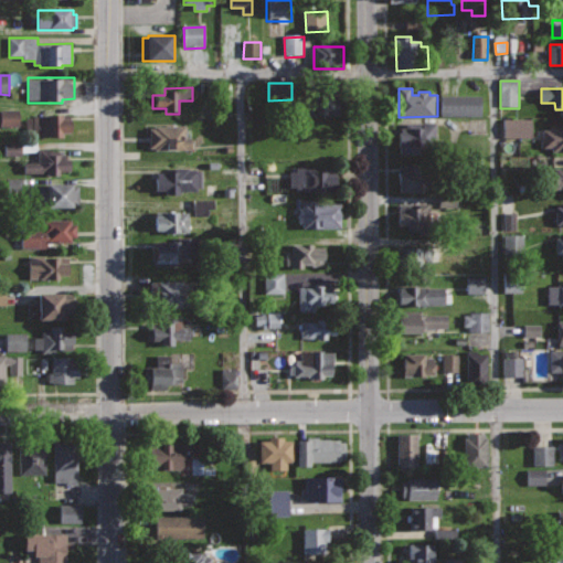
[(340,93),(305,94),(305,116),(341,115),(340,93)]
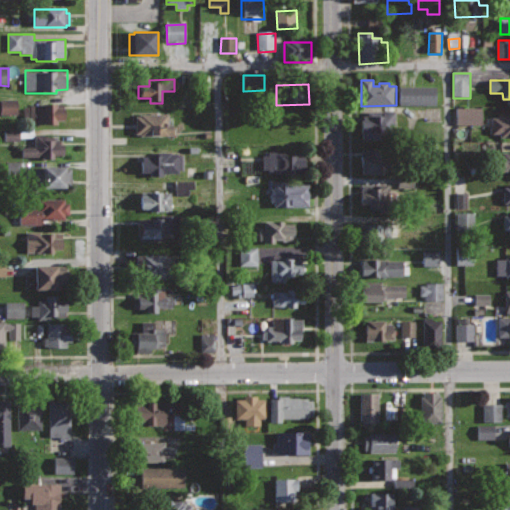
[(436,107),(436,88),(399,89),(400,107),(436,107)]
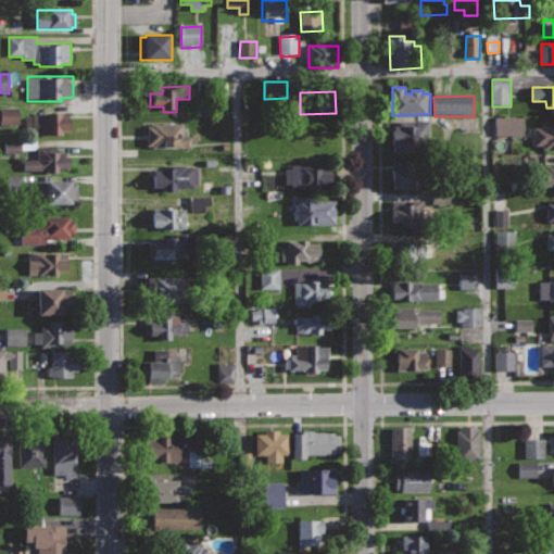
[(1,126),(19,126),(20,110),(1,110),(1,126)]
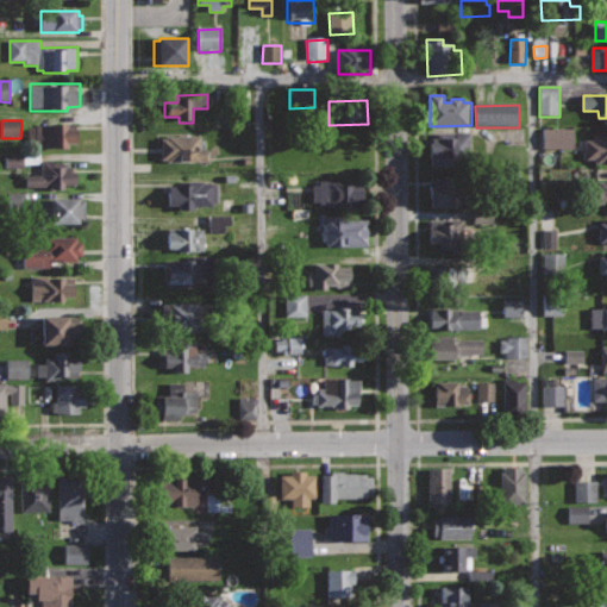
[(69,124),(54,124),(54,126),(37,125),(37,127),(30,127),(30,146),(52,148),(52,149),(67,149),(67,144),(77,145),(79,129),(69,129),(69,124)]
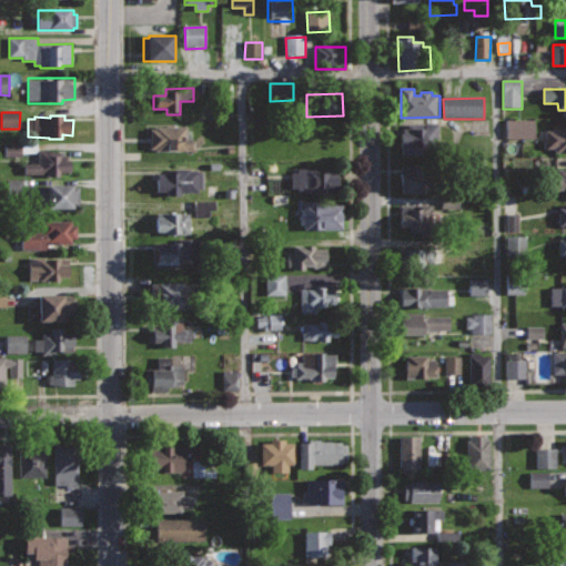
[(535,122),(507,122),(507,140),(535,141),(535,122)]
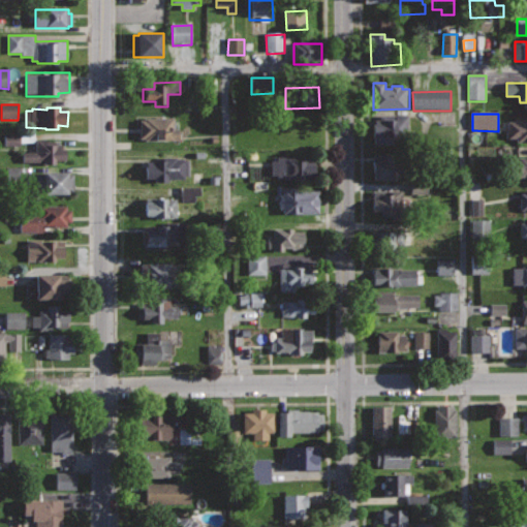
[(409,117),(381,117),(381,121),(374,121),(375,146),(410,145),(409,117)]
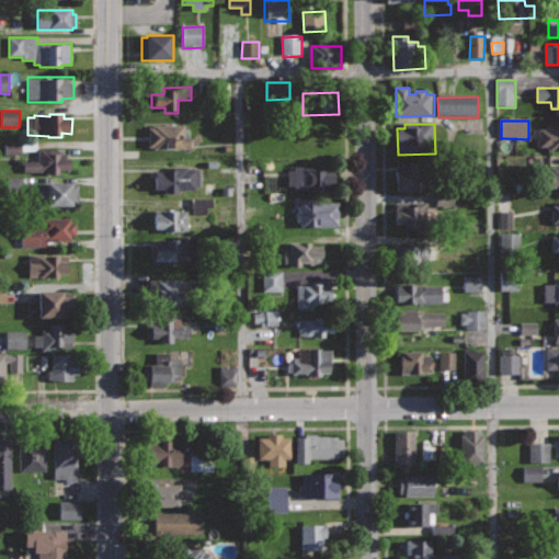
[(558,125),(548,125),(549,129),(538,129),(538,147),(549,147),(549,151),(558,150),(558,125)]
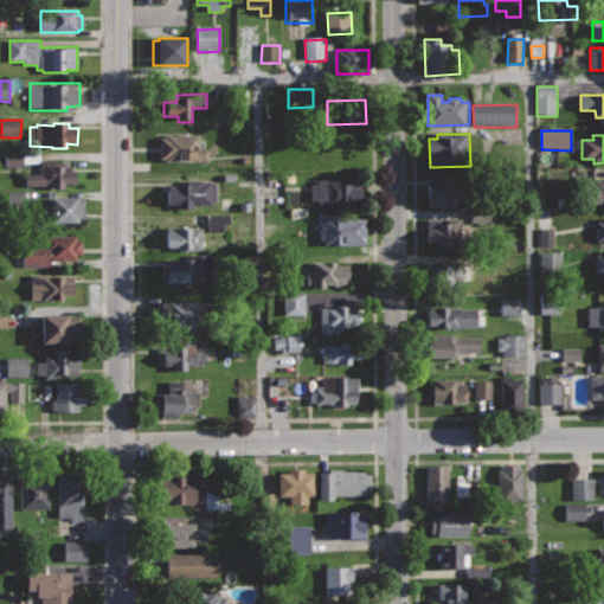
[(201,136),(162,136),(162,160),(166,160),(166,162),(209,162),(209,151),(201,151),(201,136)]
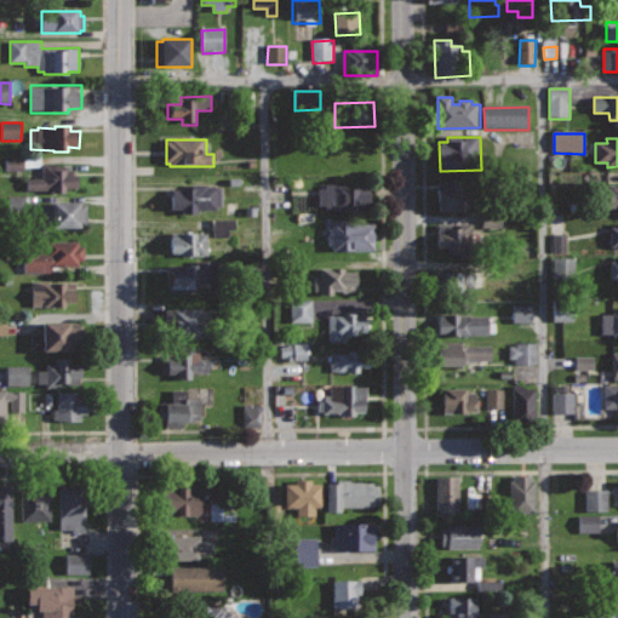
[(6,160),(6,172),(24,173),(24,161),(6,160)]
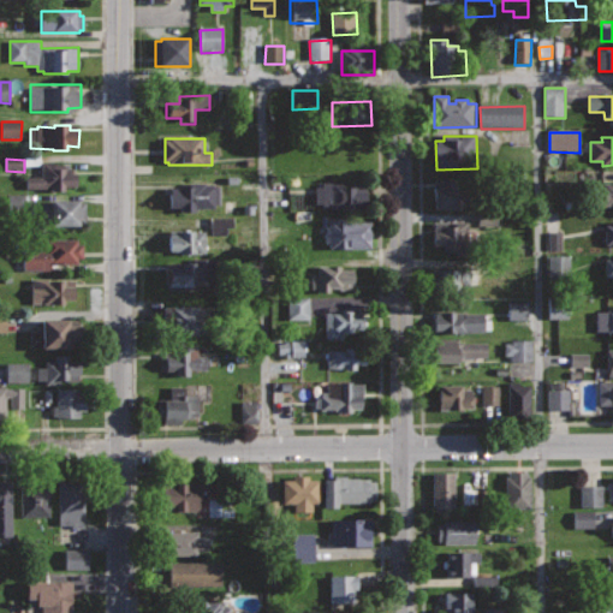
[(45,164),(45,178),(28,178),(28,189),(53,189),(53,191),(66,191),(66,188),(78,188),(78,174),(75,174),(75,171),(71,171),(65,164),(45,164)]
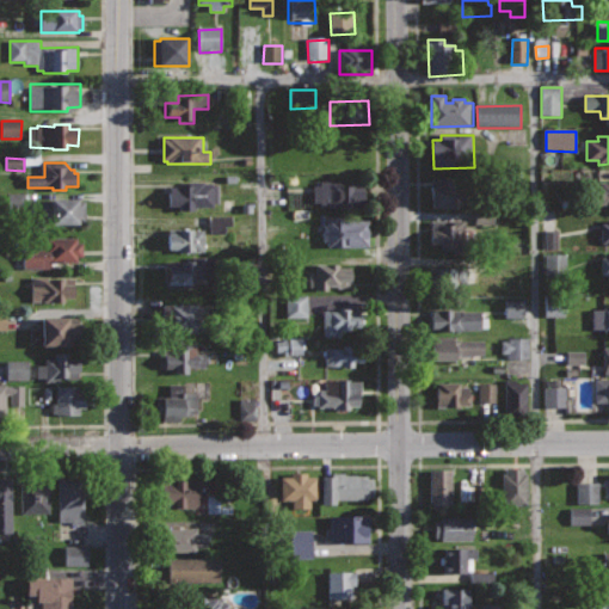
[(608,183),(597,184),(596,174),(586,174),(586,207),(608,207),(608,183)]
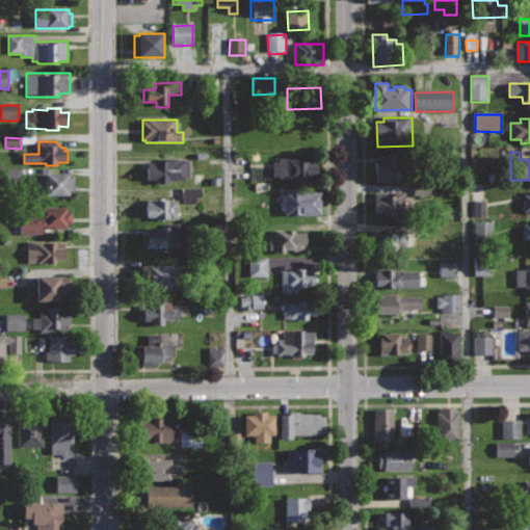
[(390,156),(376,156),(376,175),(378,175),(378,182),(399,182),(399,178),(406,178),(406,159),(390,159),(390,156)]
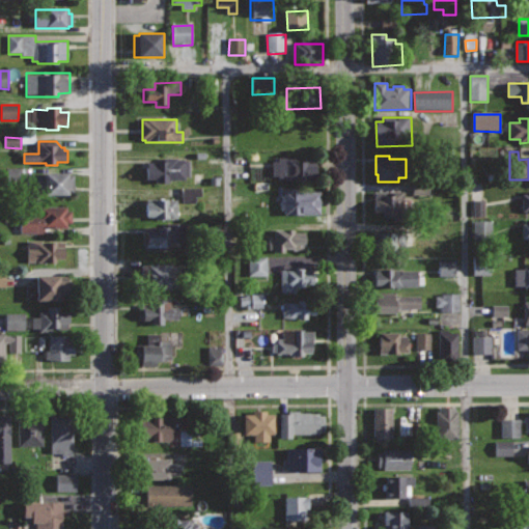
[(317,159),(305,159),(305,162),(296,162),(296,158),(278,158),(278,161),(273,161),(273,176),(279,176),(279,178),(286,178),(286,181),(296,181),(296,182),(307,182),(307,178),(317,178),(317,159)]
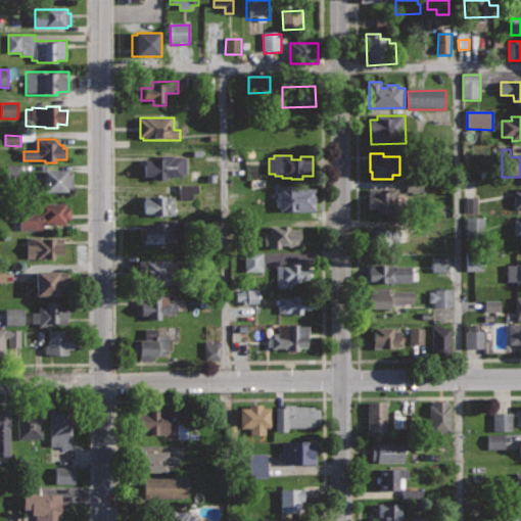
[(177,156),(161,156),(161,158),(144,158),(145,178),(154,178),(154,181),(168,181),(168,178),(184,178),(184,174),(189,174),(188,159),(185,159),(185,157),(177,157),(177,156)]
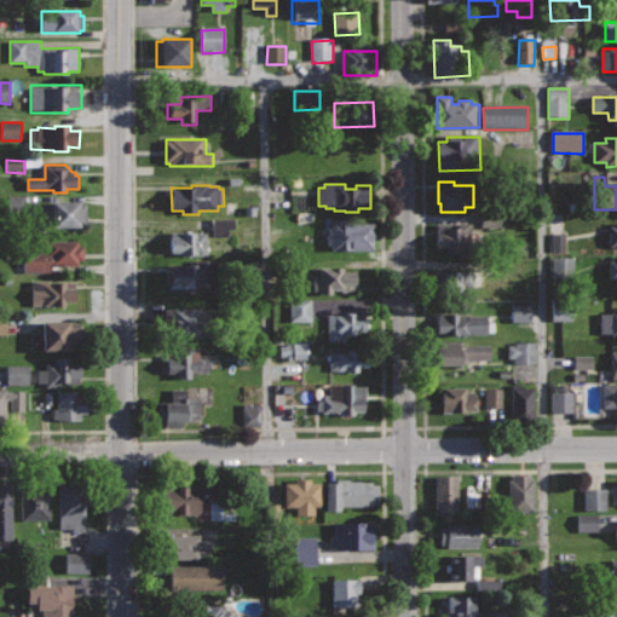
[(81,201),(51,202),(51,207),(42,207),(42,229),(90,228),(88,205),(81,205),(81,201)]
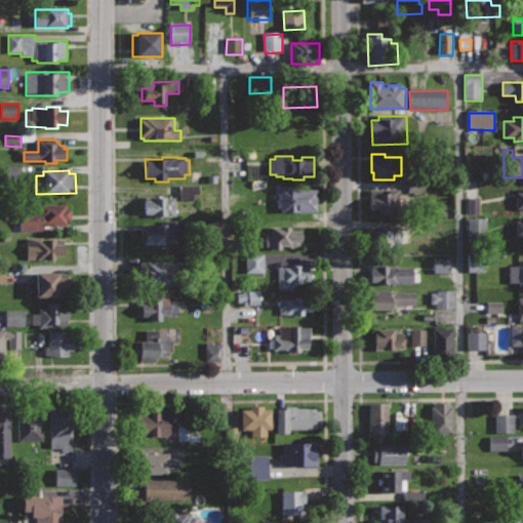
[(317,191),(294,191),(294,187),(279,187),(279,208),(282,208),(282,212),(317,212),(317,191)]
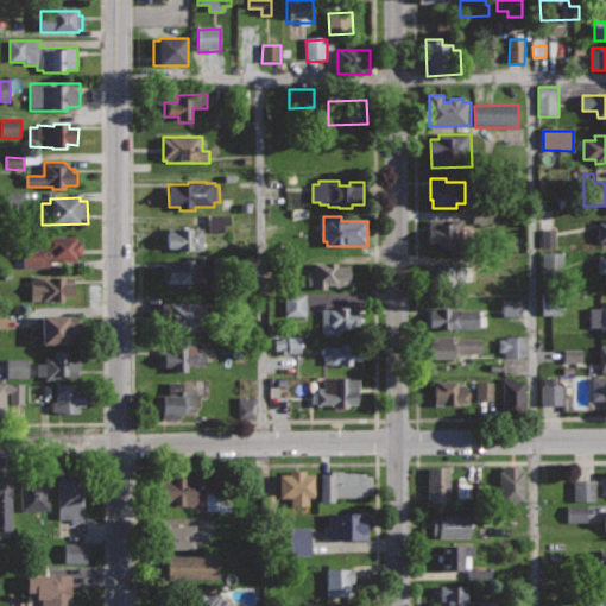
[(209,218),(209,234),(232,234),(232,218),(209,218)]
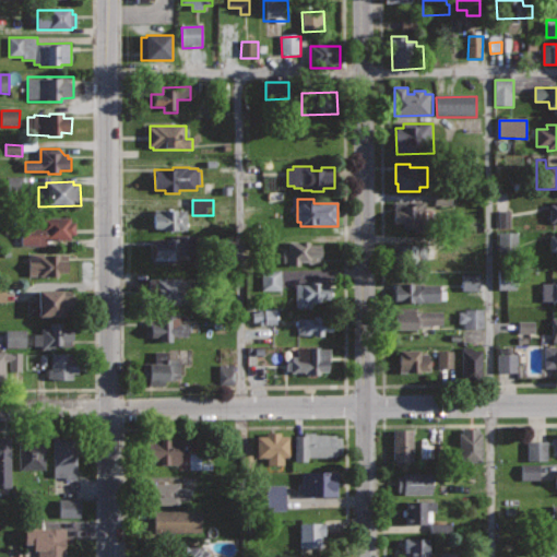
[(428,203),(417,203),(417,206),(406,206),(406,203),(395,203),(395,224),(404,224),(404,229),(414,229),(414,235),(428,234),(428,203)]
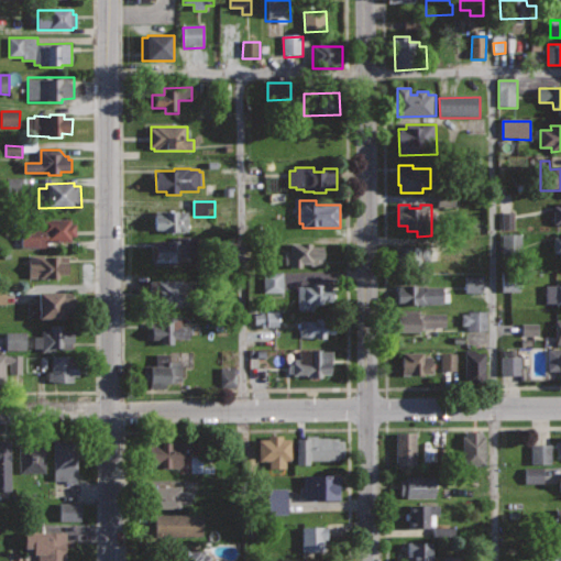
[(189,212),(156,212),(156,231),(166,231),(166,233),(190,233),(189,212)]
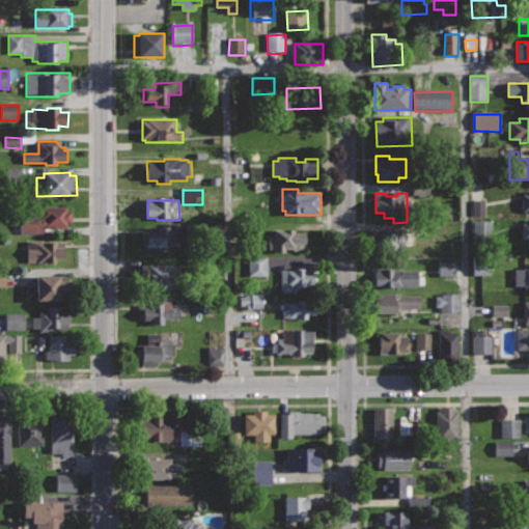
[(474,218),(484,218),(485,202),(475,201),(474,218)]
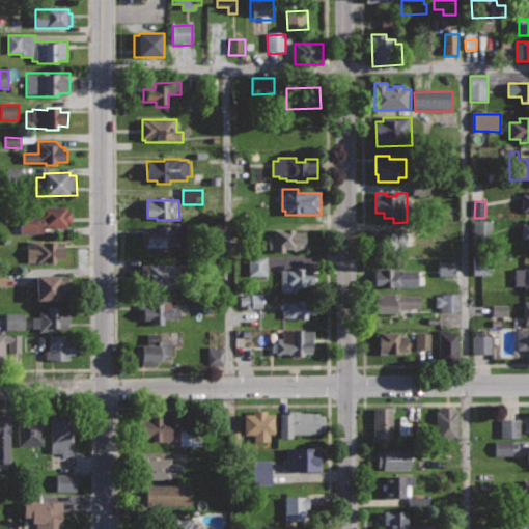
[(70,207),(42,207),(42,218),(22,218),(22,234),(47,234),(47,228),(68,228),(68,224),(74,224),(73,212),(70,212),(70,207)]
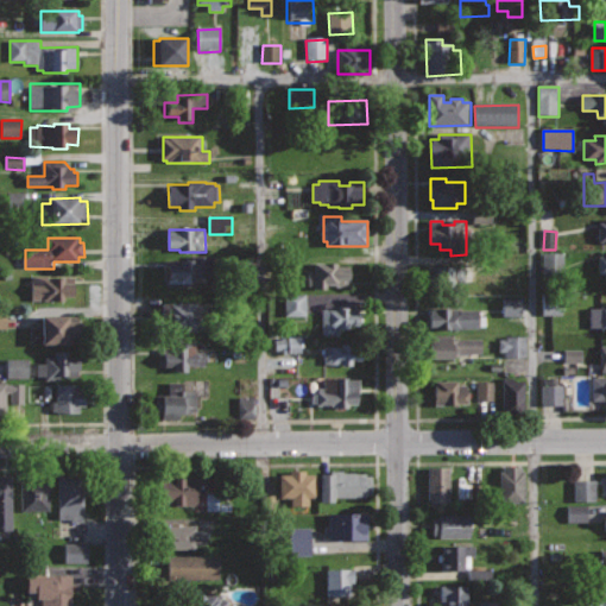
[(543,254),(543,277),(563,278),(565,256),(543,254)]
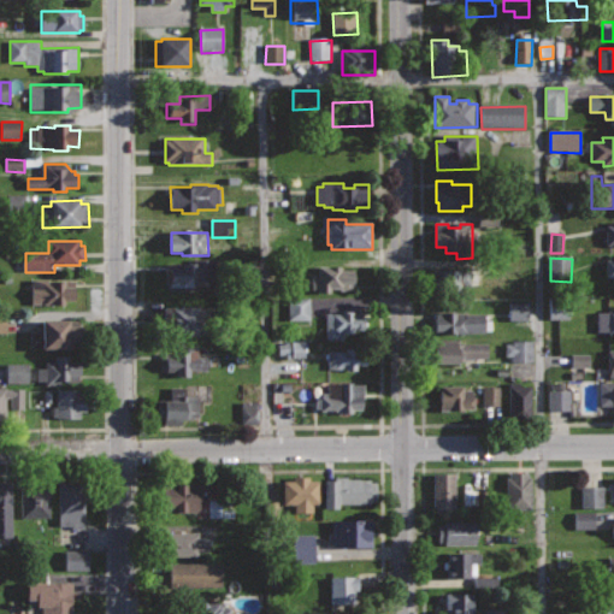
[(218,260),(195,260),(195,264),(171,265),(171,288),(218,288),(218,260)]
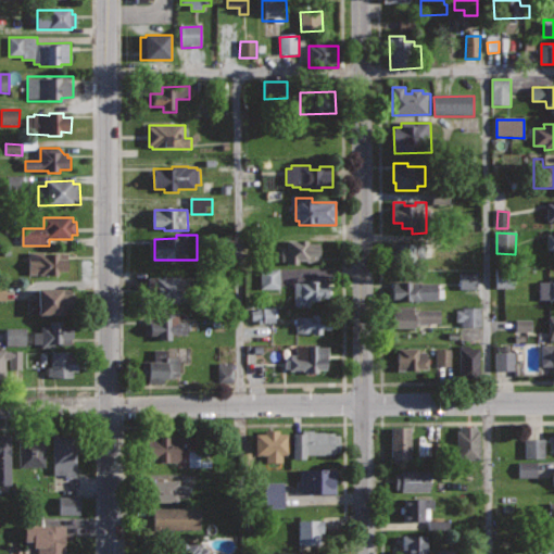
[(311,242),(289,241),(289,251),(284,250),(282,263),(298,264),(298,260),(309,260),(309,263),(320,263),(320,244),(311,244),(311,242)]
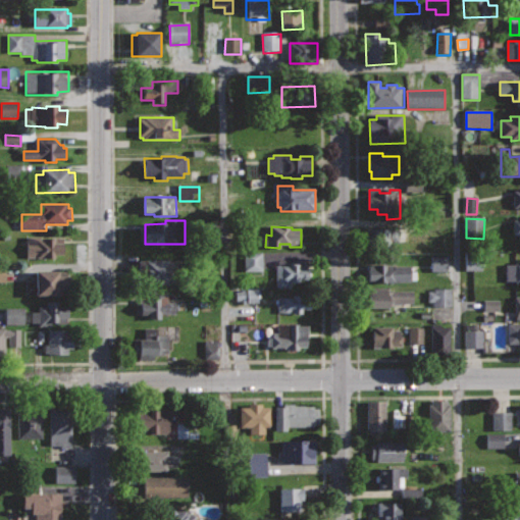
[(401,228),(369,229),(369,251),(393,250),(393,243),(401,243),(401,228)]
